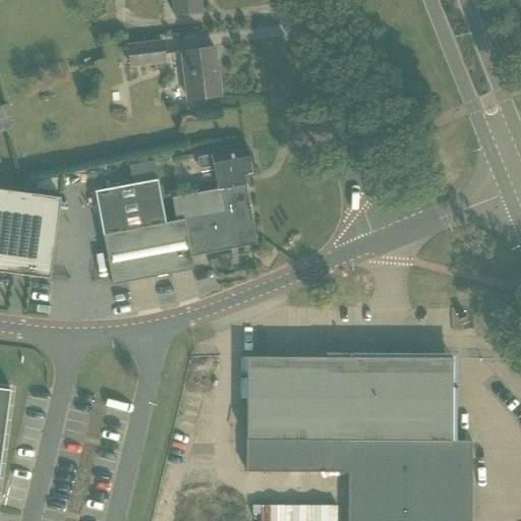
[(171,0),(174,15),(201,12),(199,0),(171,0)]
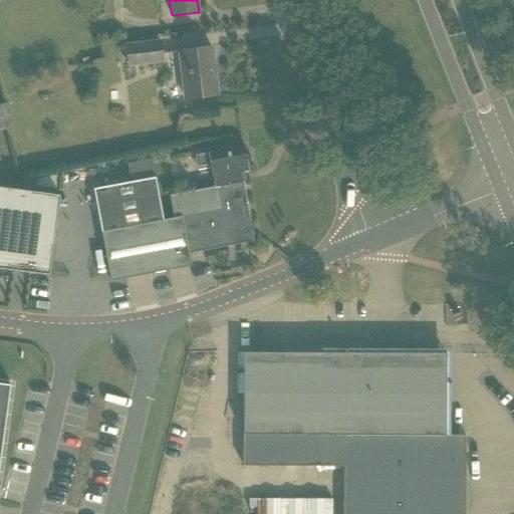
[(125,45),(129,65),(162,61),(160,41),(125,45)]
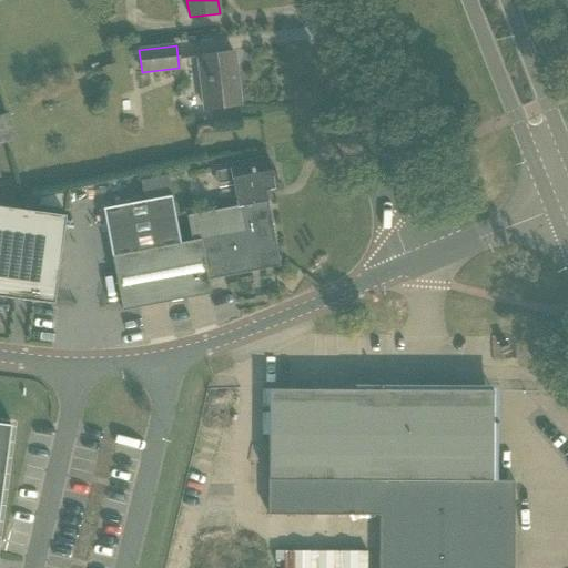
[(211,56),(198,57),(204,109),(217,108),(240,104),(236,82),(233,82),(232,73),(235,73),(233,52),(211,56)]
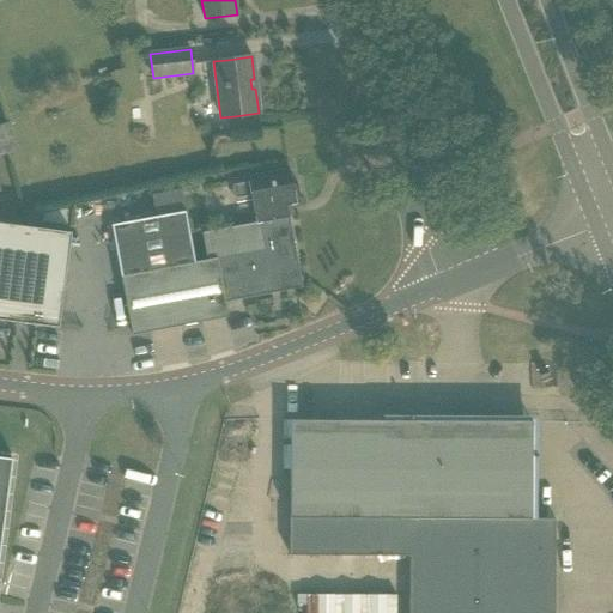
[(434,157),(438,168),(450,162),(444,151),(434,157)]
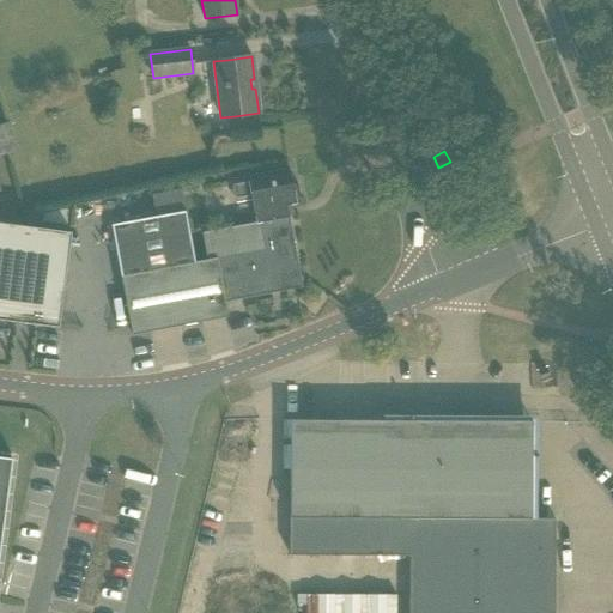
[(265,175),(231,181),(235,202),(250,199),(255,224),(287,218),(287,216),(285,206),(292,205),(296,204),(295,201),(301,200),(297,186),(292,187),(289,170),(265,175)]
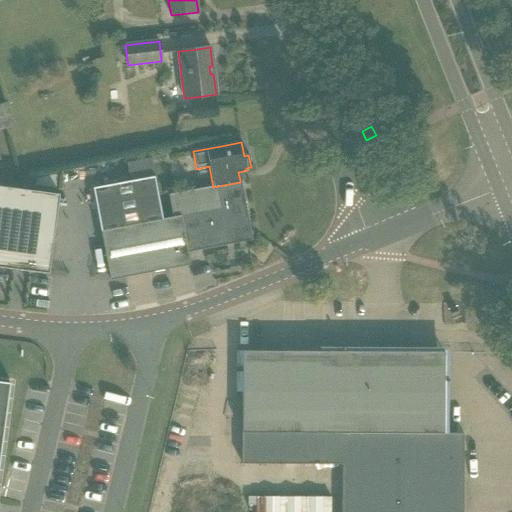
[(106,261),(109,280),(190,265),(187,252),(188,252),(178,193),(169,195),(173,217),(161,219),(153,177),(92,188),(106,261)]
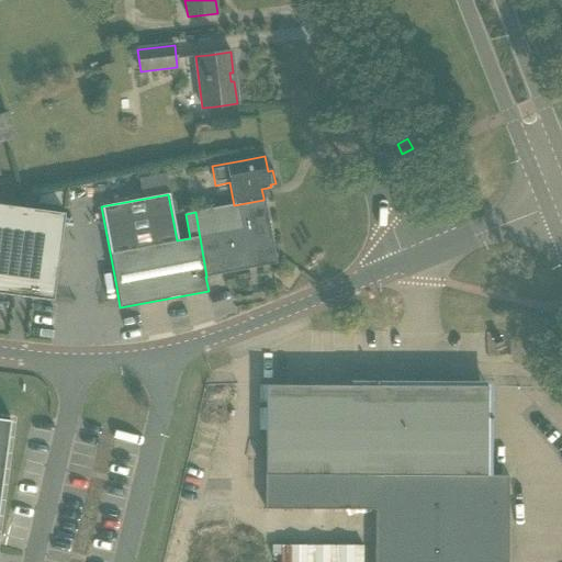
[(0,204),(0,293),(53,301),(59,257),(58,257),(64,214),(0,204)]
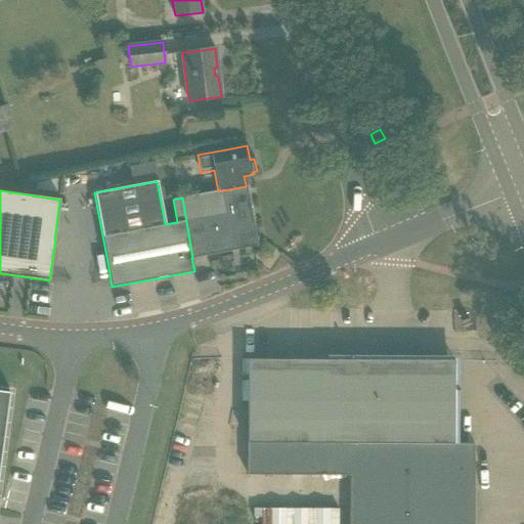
[(248,442),(453,444),(453,360),(242,359),(242,376),(248,376),(248,442)]
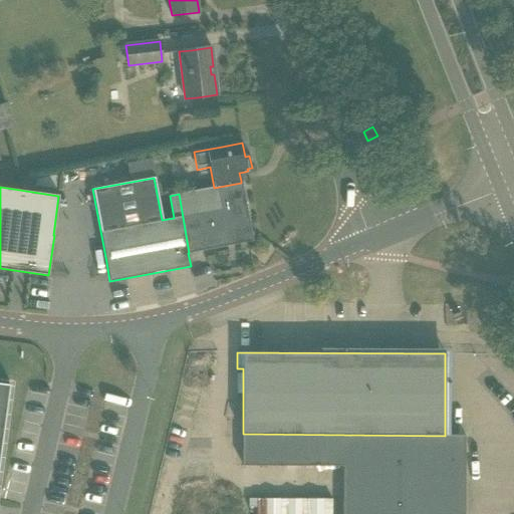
[(0,446),(9,380),(5,380),(4,383),(0,382),(0,446)]
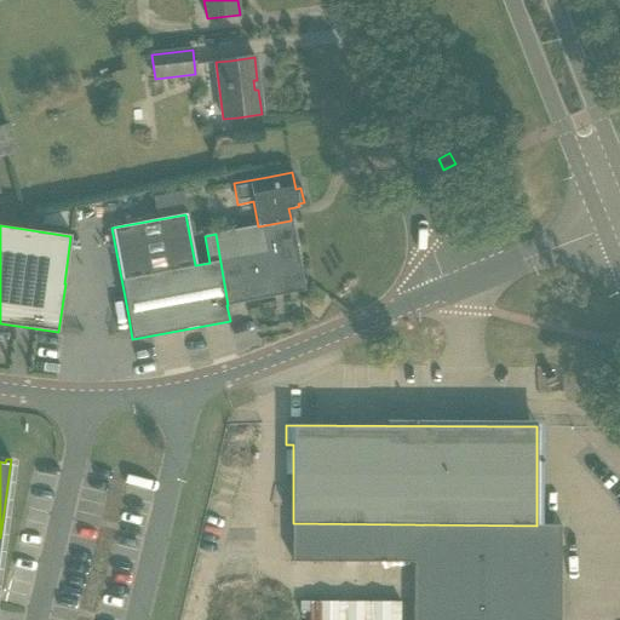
[(415,619),(560,619),(561,526),(537,526),(293,523),(293,562),(350,563),(417,562),(415,619)]
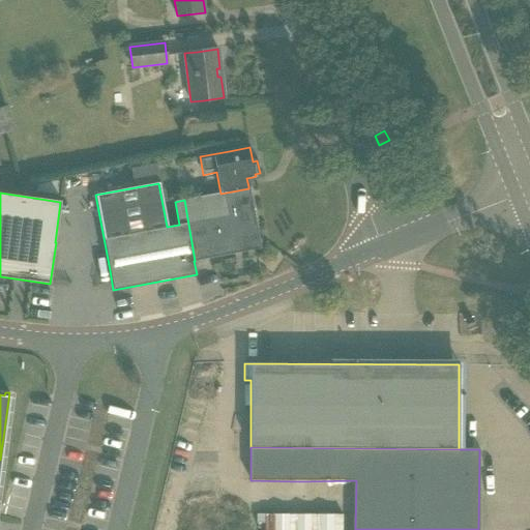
[(261,529),(341,529),(341,513),(262,512),(261,529)]
